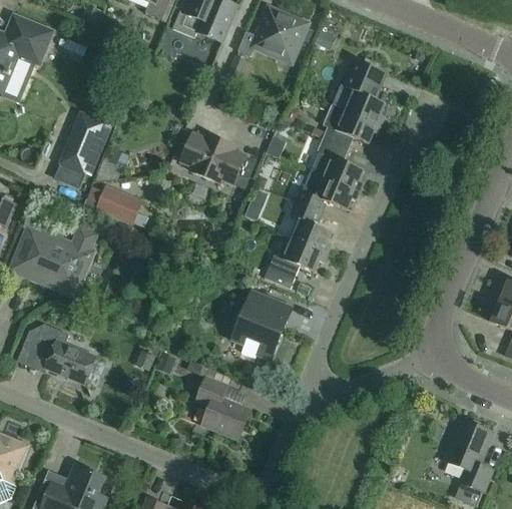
[(148,0),(143,11),(160,18),(167,0),(148,0)]
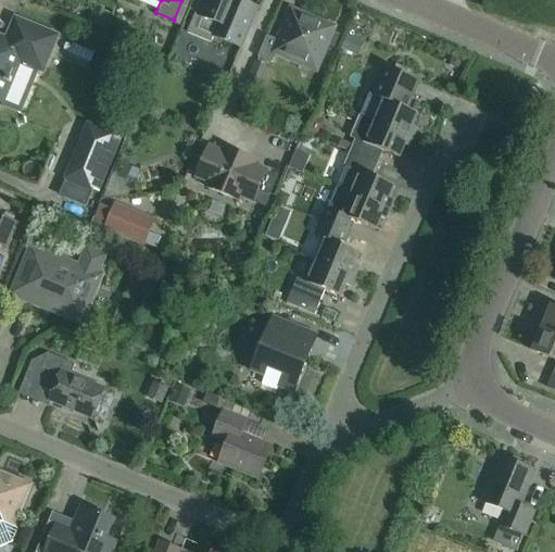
[(193,11),(186,29),(210,39),(212,33),(239,45),(253,12),(241,7),(244,0),(202,0),(198,13),(193,11)]
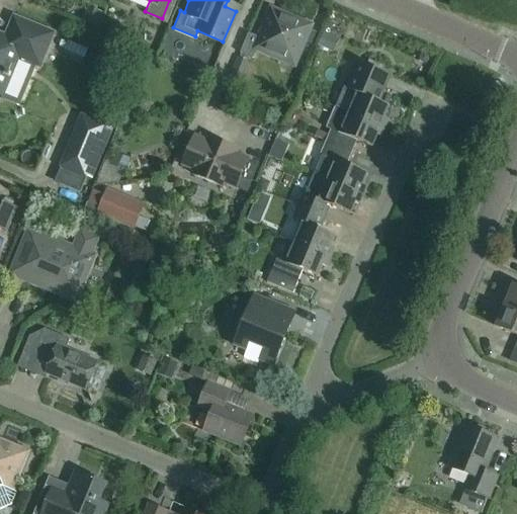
[(308,23),(270,7),(259,35),(248,30),(240,50),(251,55),(255,46),(292,61),(302,39),(311,43),(316,30),(307,26),(308,23)]
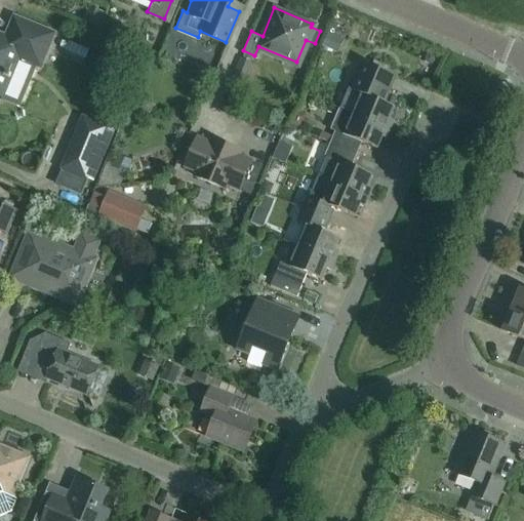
[(0,90),(15,53),(39,64),(52,31),(13,14),(4,36),(0,34),(0,90)]
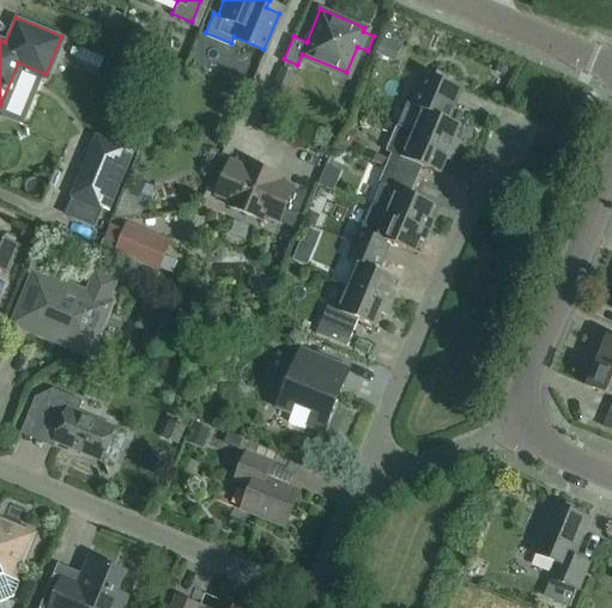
[(406,99),(397,123),(454,147),(459,138),(453,135),(459,121),(448,117),(461,86),(423,71),(411,102),(406,99)]
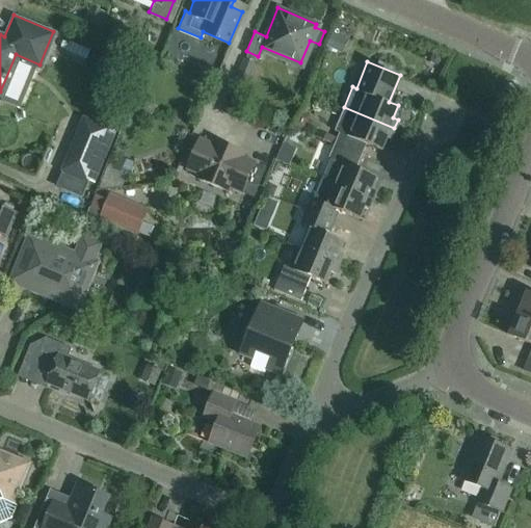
[(335,128),(339,130),(334,142),(360,154),(365,141),(380,148),(386,136),(390,137),(394,128),(344,107),(335,128)]
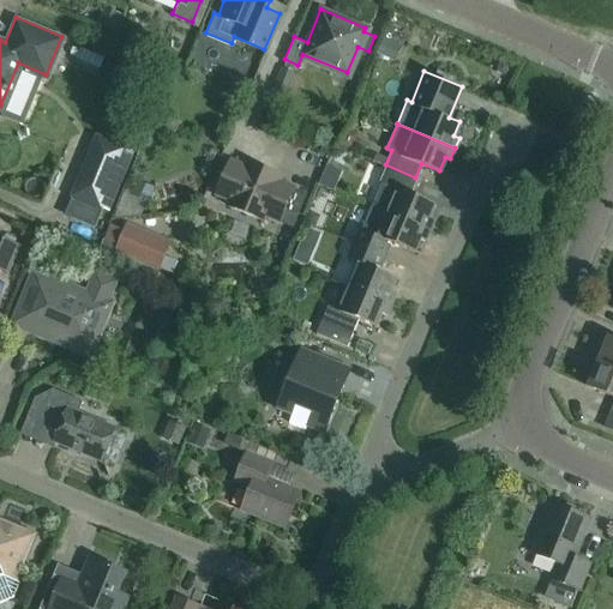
[(72,192),(107,207),(131,150),(96,136),(72,192)]
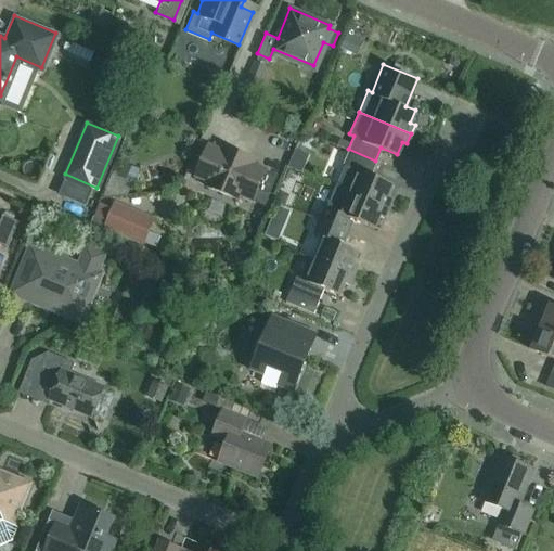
[(207,142),(194,174),(207,179),(205,183),(237,197),(239,193),(252,199),(257,187),(267,191),(274,173),(265,168),(266,166),(253,161),(254,157),(222,143),(220,148),(207,142)]
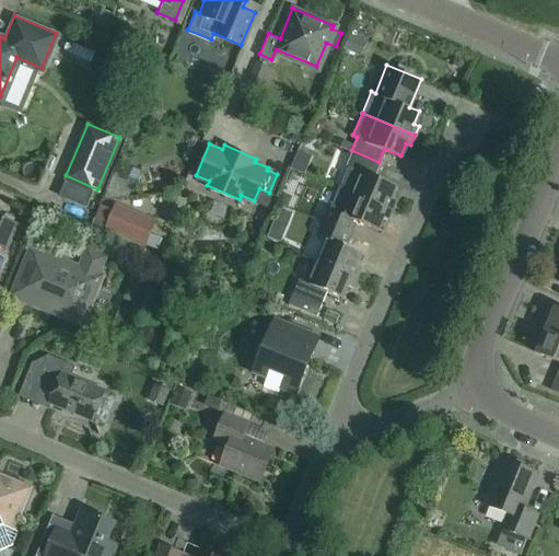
[(379,162),(351,150),(346,163),(348,164),(338,186),(392,208),(395,198),(391,196),(396,184),(373,174),(379,162)]
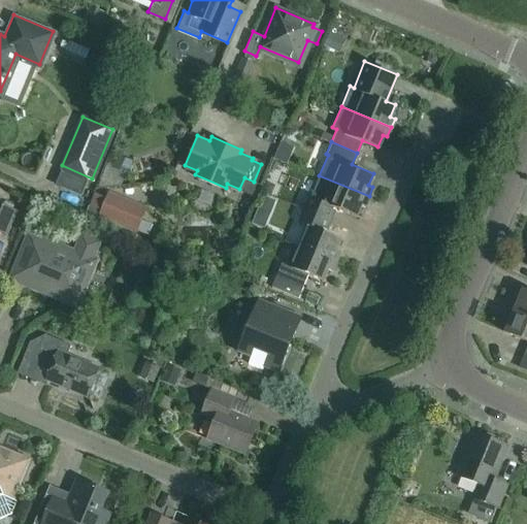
[(110,165),(125,171),(126,171),(131,158),(117,152),(116,154),(110,165)]
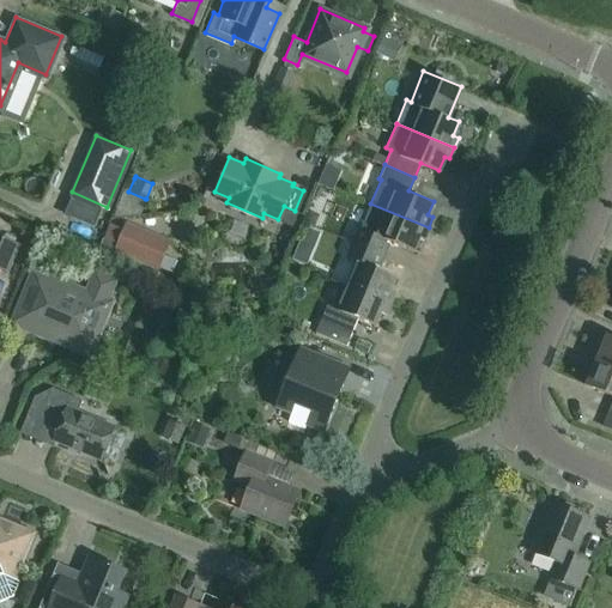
[(424,238),(429,228),(370,204),(361,228),(358,226),(352,241),(382,254),(388,239),(413,249),(419,236),(424,238)]
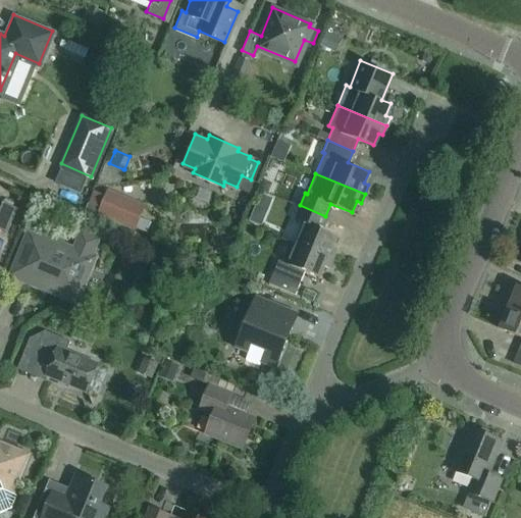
[(107,189),(98,212),(135,226),(144,204),(107,189)]
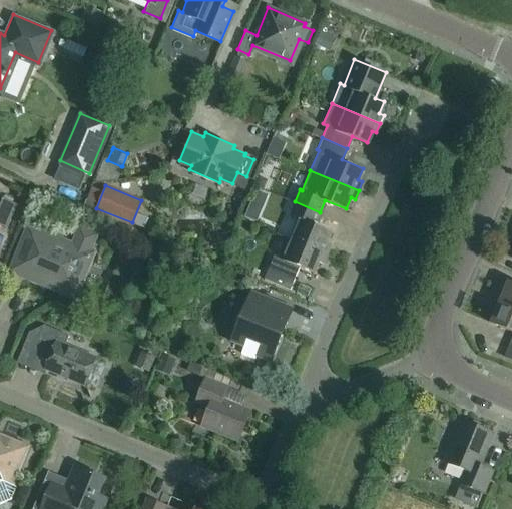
[(32,194),(23,190),(17,203),(26,207),(32,194)]
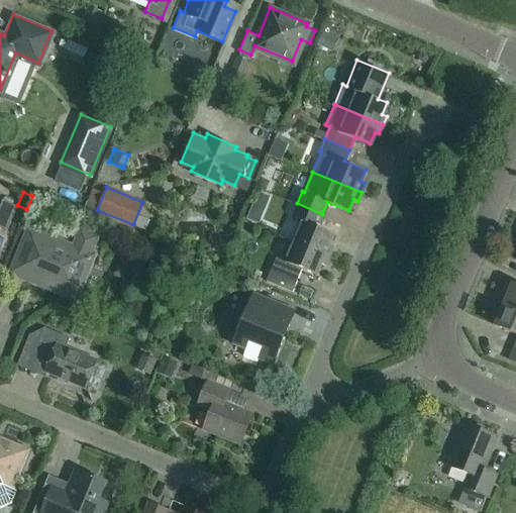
[(14,204),(0,197),(0,224),(5,227),(14,204)]
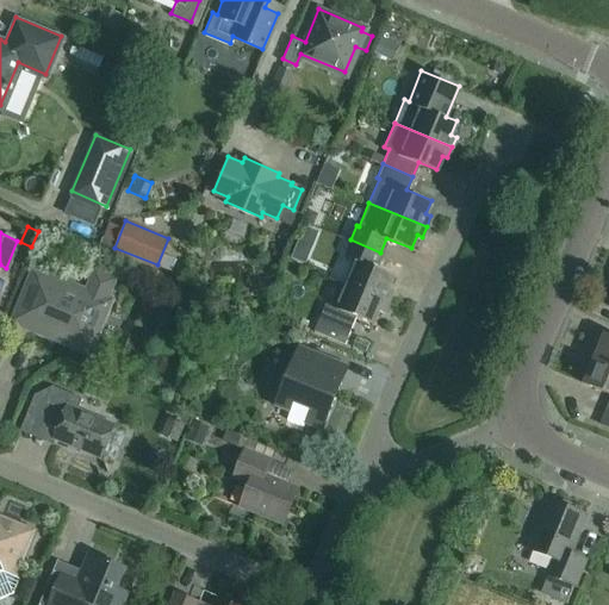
[(343,281),(387,300),(392,289),(387,287),(392,274),(374,266),(380,253),(350,239),(345,254),(353,257),(343,281)]
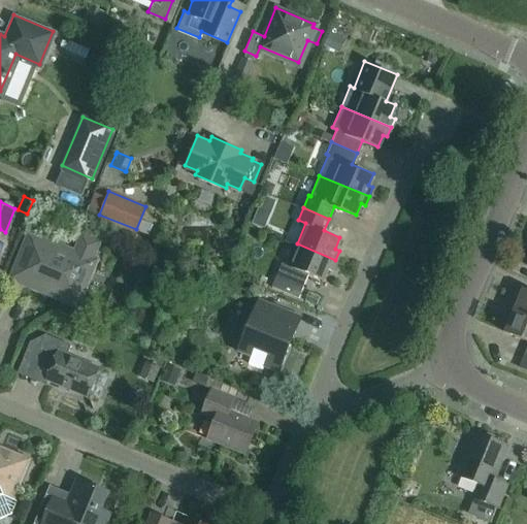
[(75,301),(93,259),(90,258),(96,241),(94,238),(84,234),(80,235),(73,251),(29,232),(11,275),(75,301)]
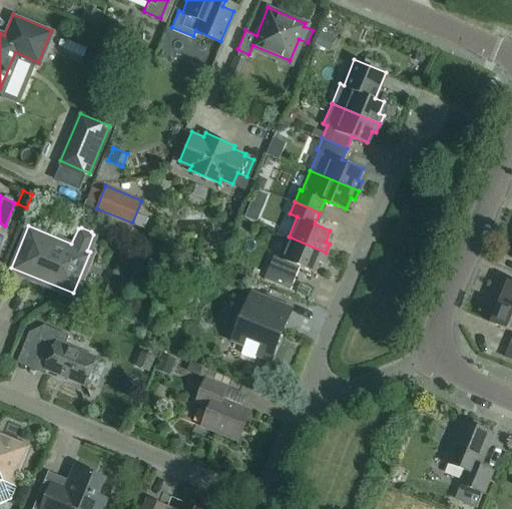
[(322,262),(326,252),(289,236),(280,257),(273,253),(268,266),(294,277),(299,265),(313,271),(318,260),(322,262)]
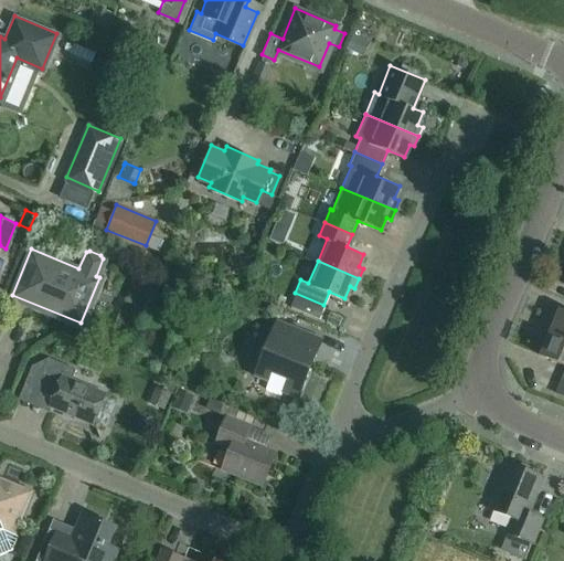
[(549,330),(563,336),(563,309),(559,307),(549,330)]
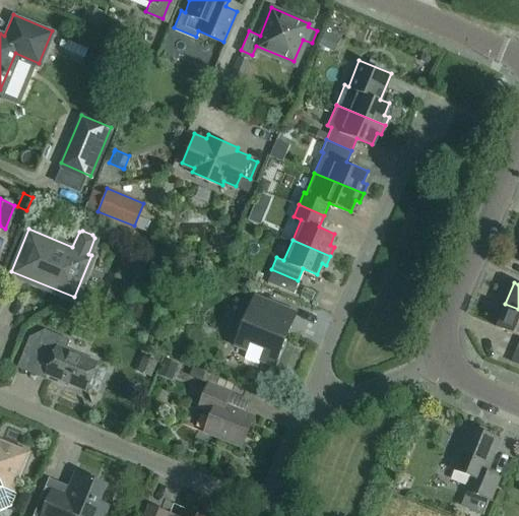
[(254,294),(232,346),(245,351),(244,356),(257,361),(259,358),(273,364),(295,311),(254,294)]
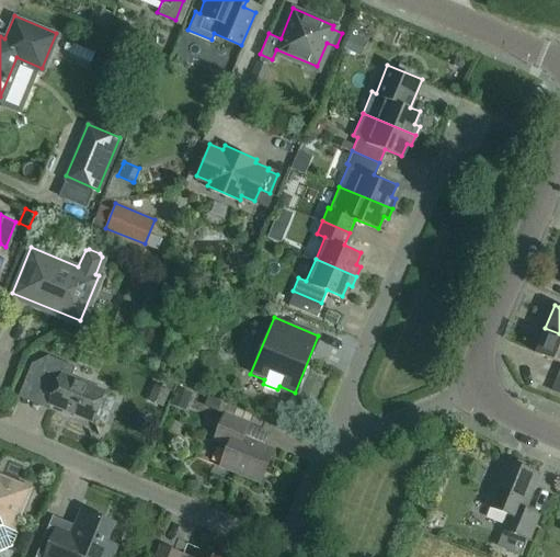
[(559,333),(545,328),(536,351),(559,360),(559,366),(551,388),(559,391),(559,333)]
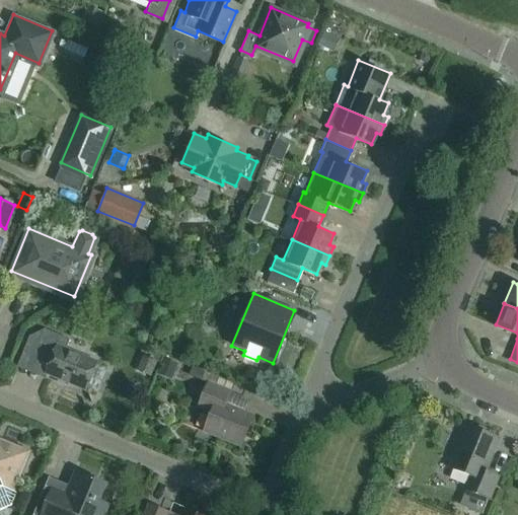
[(65,346),(69,335),(45,324),(28,333),(16,363),(45,375),(46,372),(84,387),(95,359),(65,346)]
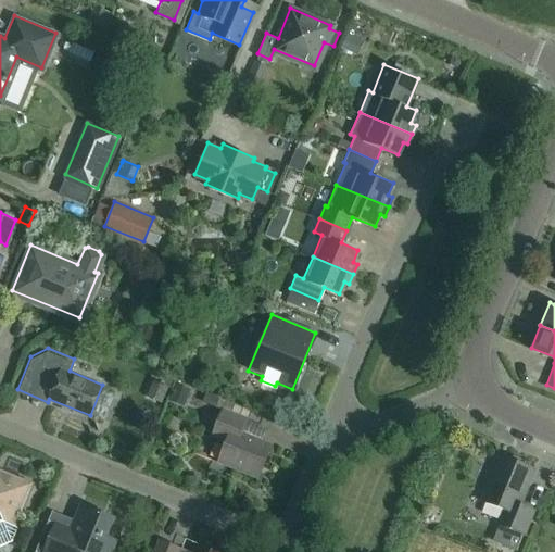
[(161,400),(167,384),(152,377),(146,394),(161,400)]
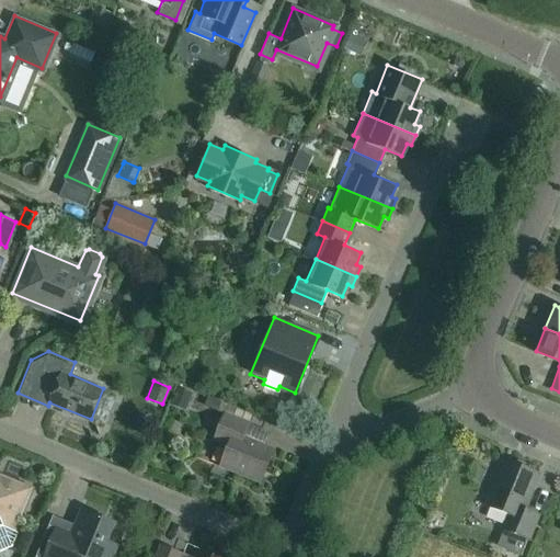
[(191,391),(178,386),(170,402),(184,408),(191,391)]
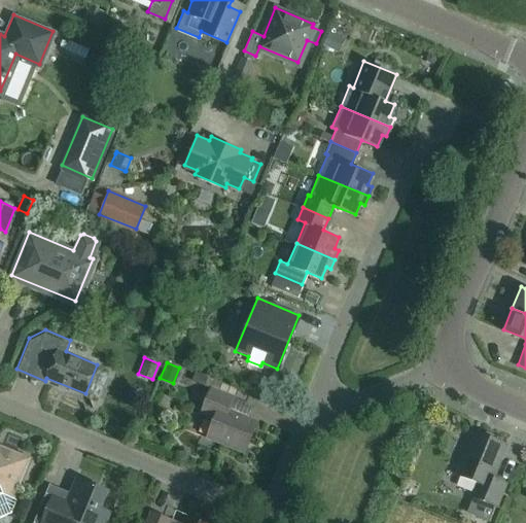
[(200,410),(213,416),(206,434),(244,450),(256,421),(228,409),(234,395),(210,386),(200,410)]
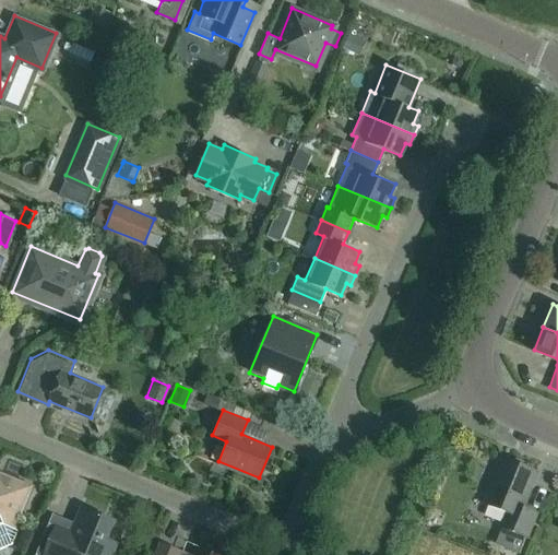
[(525,535),(536,510),(521,504),(535,470),(498,453),(486,482),(494,485),(486,503),(506,510),(500,524),(525,535)]
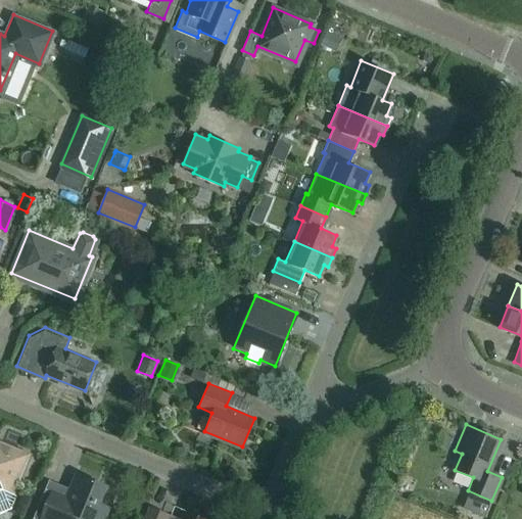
[(0,511),(10,507),(15,494),(11,492),(28,453),(0,440),(0,511)]
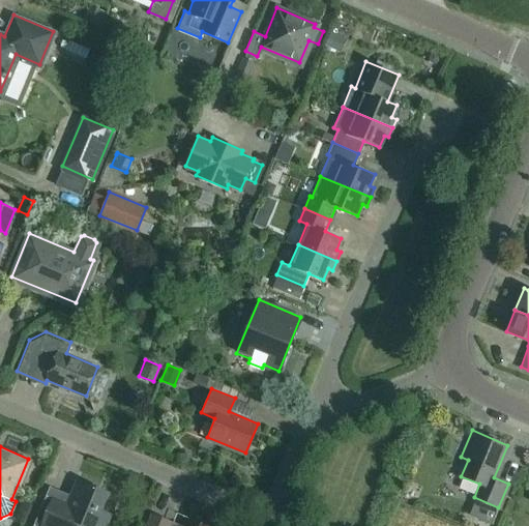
[(100,506),(107,492),(77,478),(66,502),(52,496),(40,525),(41,525),(75,525),(77,523),(84,525),(104,525),(110,513),(103,509),(100,506)]
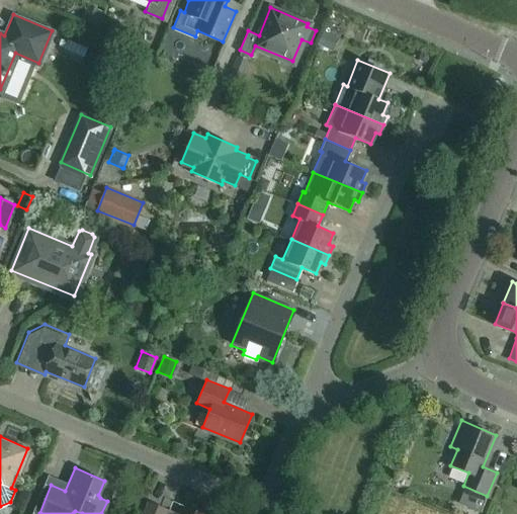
[(180,513),(148,500),(142,513),(207,513),(188,506),(184,513),(180,513)]
